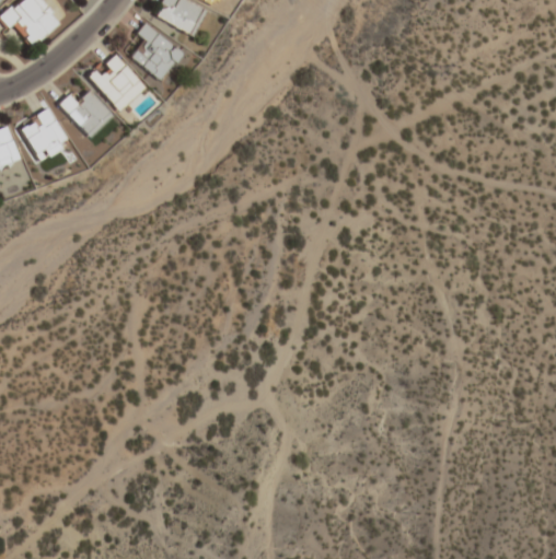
[(20,0),(3,11),(26,47),(59,25),(43,0),(20,0)]
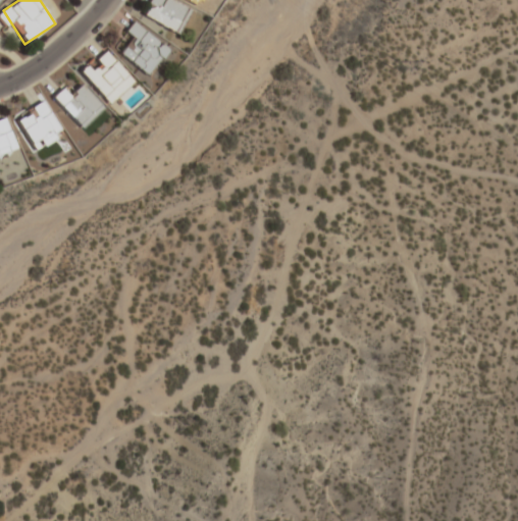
[(151,0),(144,15),(180,33),(193,8),(175,0),(151,0)]
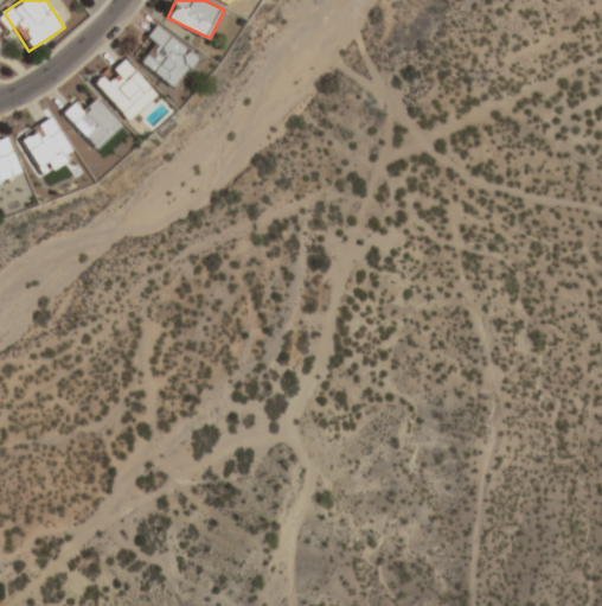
[(142,62),(175,88),(199,56),(159,24),(148,37),(157,43),(142,62)]
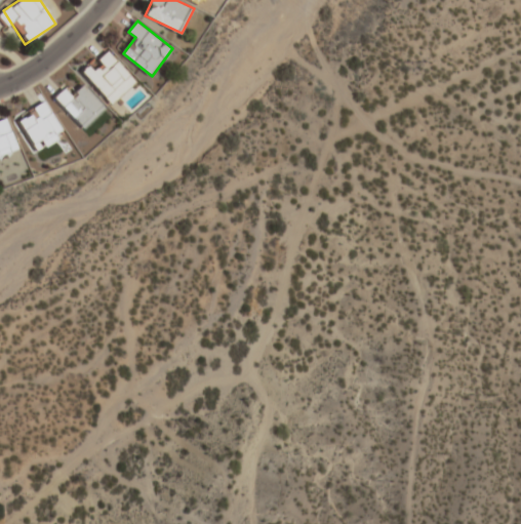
[(90,64),(82,72),(112,105),(137,81),(111,50),(93,67),(90,64)]
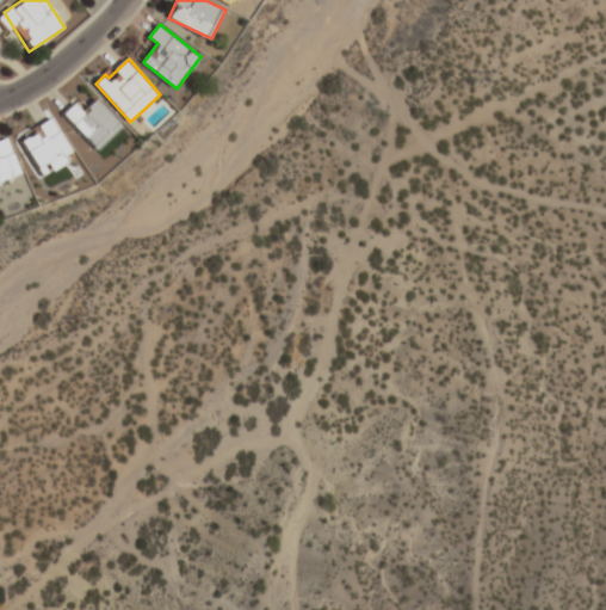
[(98,151),(124,125),(98,98),(84,111),(75,103),(65,114),(98,151)]
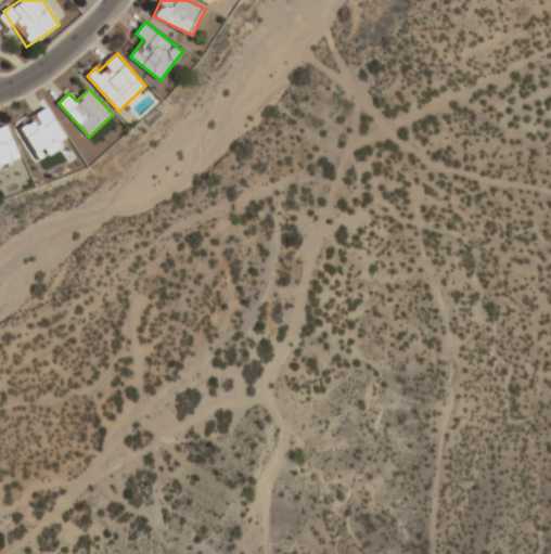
[(66,139),(49,107),(18,124),(36,155),(66,139)]
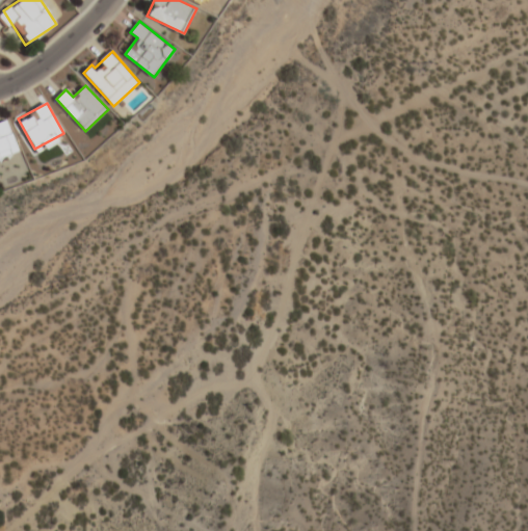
[(0,157),(19,151),(6,117),(0,120),(0,157)]
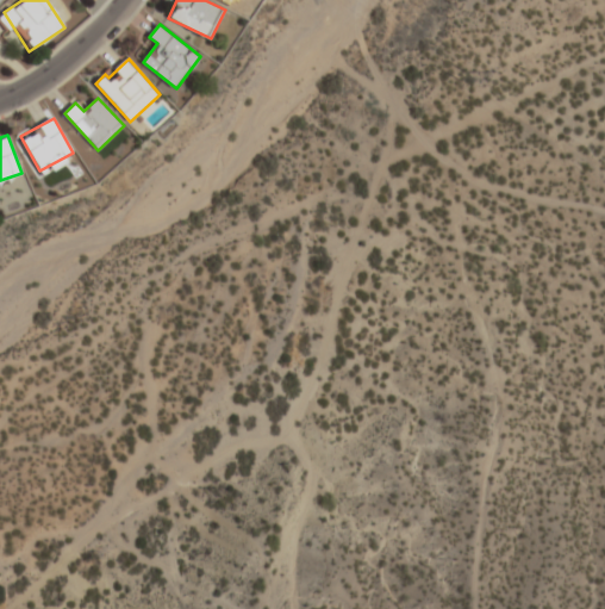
All buildings are outlined.
